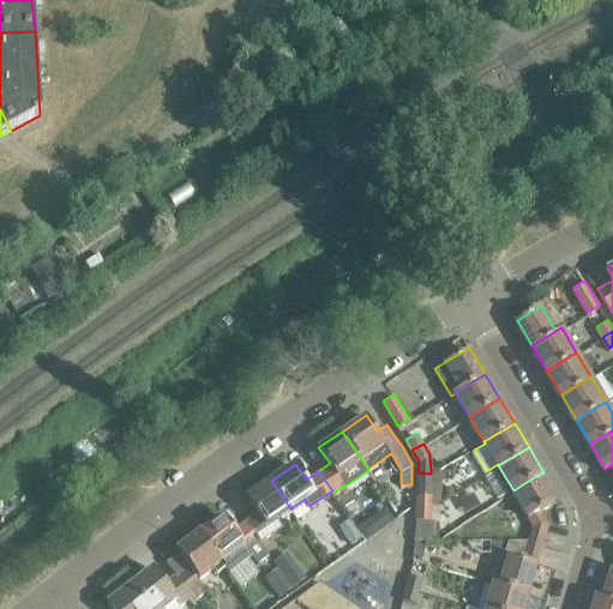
[(431,493),(431,474),(418,472),(416,505),(430,506),(431,493)]
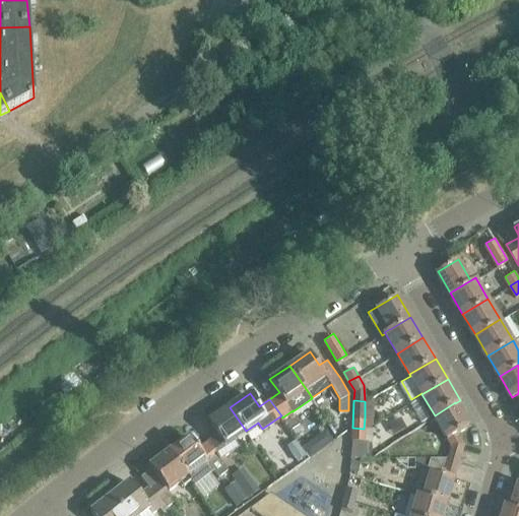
[(448,456),(459,459),(464,444),(464,442),(463,442),(457,432),(468,425),(455,403),(455,402),(435,415),(452,444),(449,452),(448,456)]
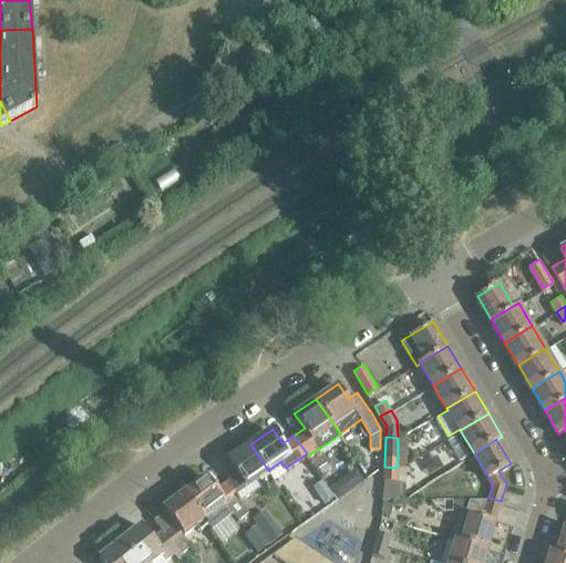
[(237,472),(227,480),(240,499),(260,484),(255,478),(268,470),(250,444),(228,459),(237,472)]
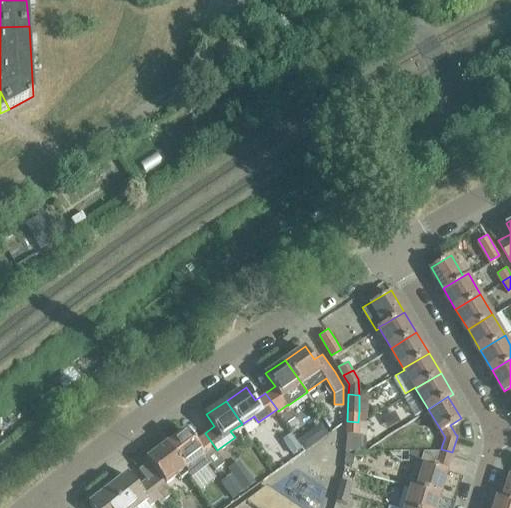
[(347,421),(347,432),(358,432),(358,422),(347,421)]
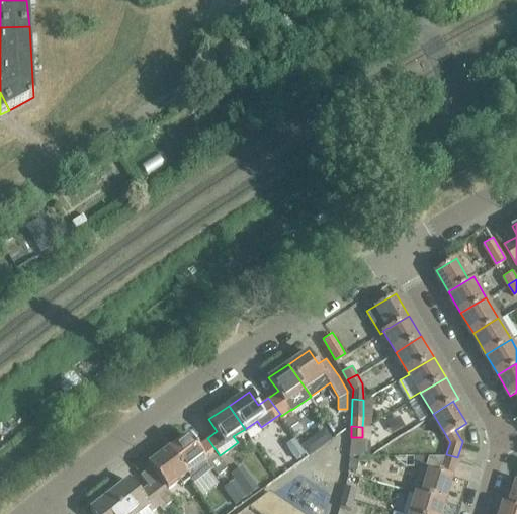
[(325,427),(302,443),(309,452),(331,436),(325,427)]
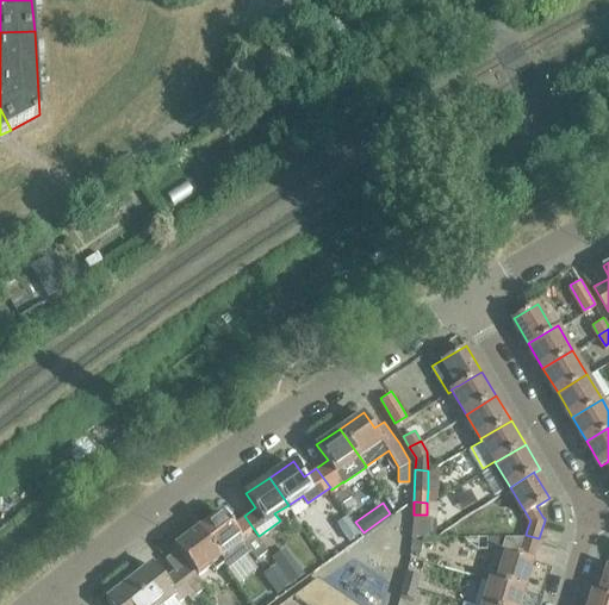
[(258,536),(259,536),(244,516),(232,525),(222,510),(199,528),(224,561),(229,567),(252,550),(255,555),(266,548),(258,536)]
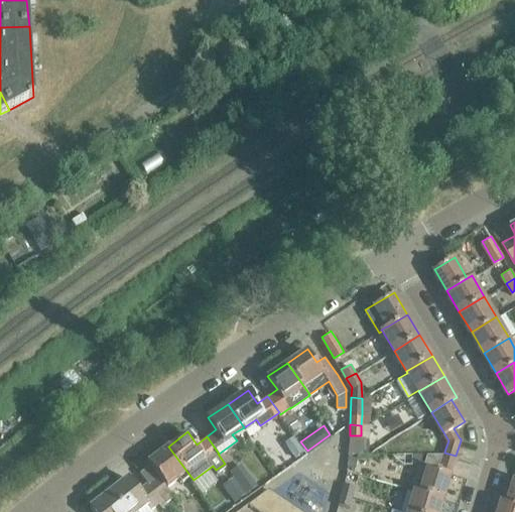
[(286,440),(295,455),(302,449),(293,435),(286,440)]
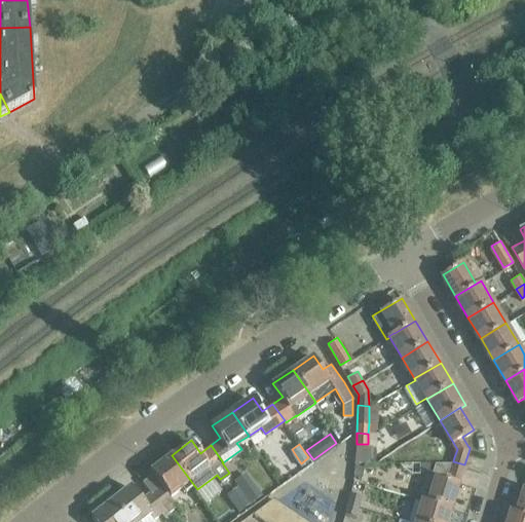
[(357,444),(355,461),(367,461),(368,444),(357,444)]
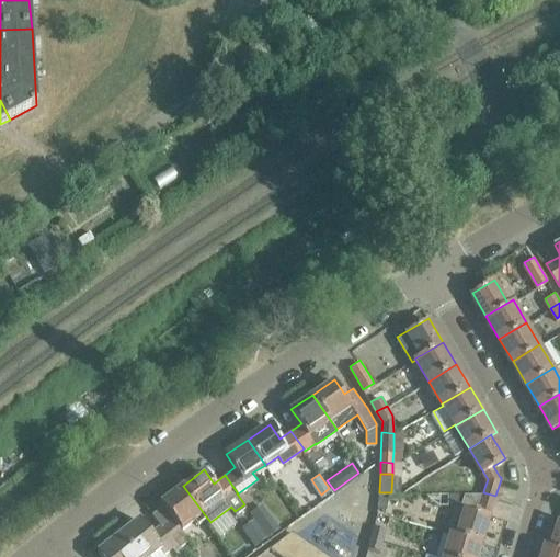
[(161,523),(176,543),(179,546),(190,538),(182,527),(195,519),(198,522),(206,516),(183,486),(161,501),(172,515),(161,523)]
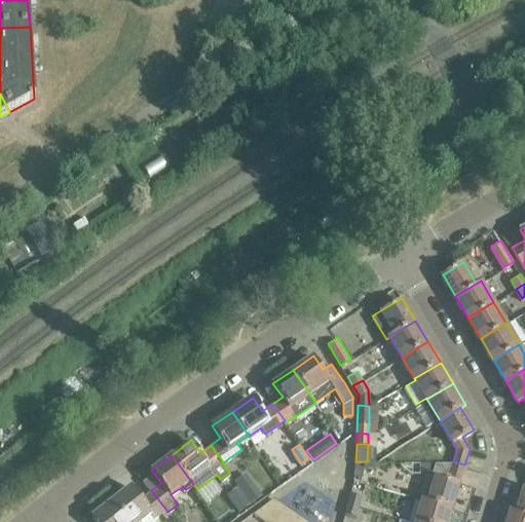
[(428,500),(452,508),(464,464),(453,461),(436,461),(432,474),(424,472),(417,496),(422,497),(428,499),(428,500)]
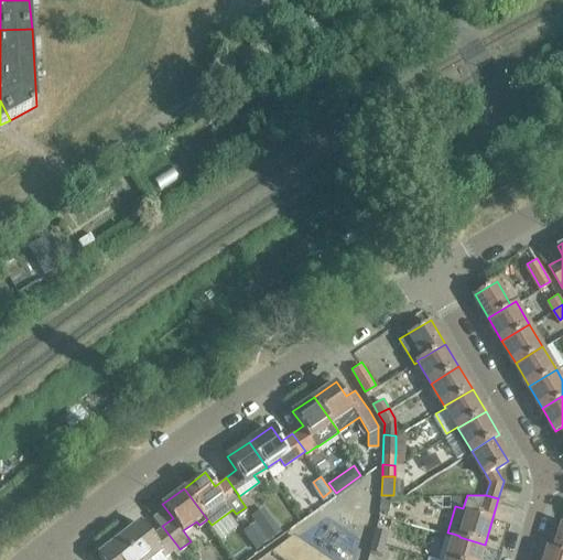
[(382,497),(380,508),(388,510),(390,499),(382,497)]
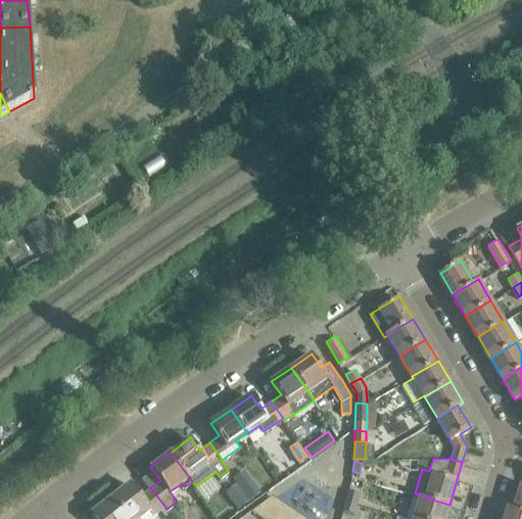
[(261,489),(245,467),(234,475),(249,498),(261,489)]
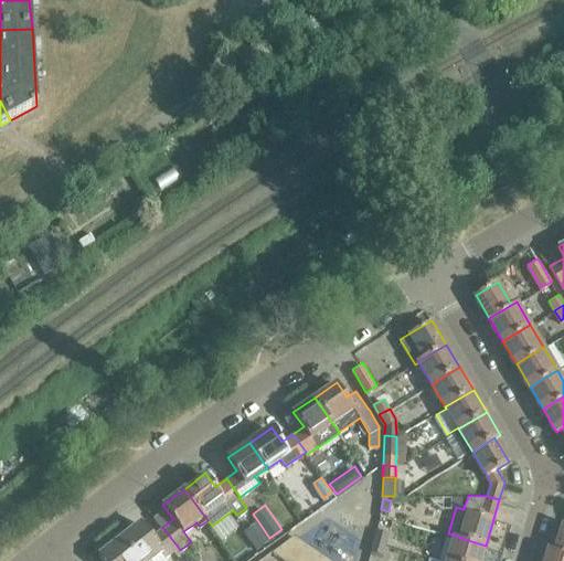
[(141,521),(120,538),(138,560),(149,560),(163,550),(167,554),(178,547),(162,527),(152,536),(141,521)]
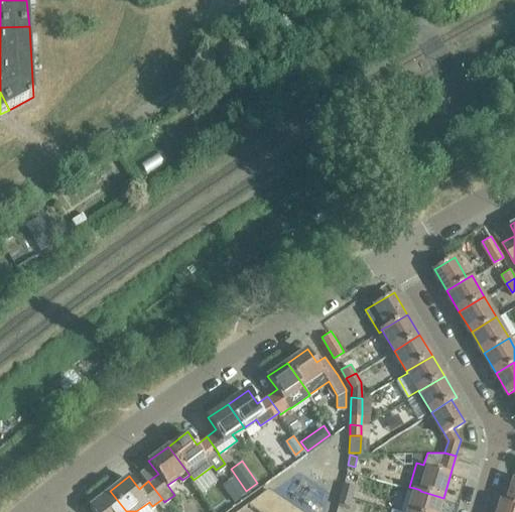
[(223,483),(235,499),(245,493),(233,476),(223,483)]
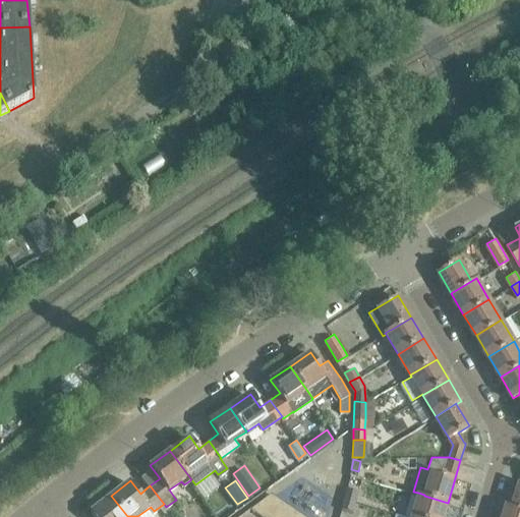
[(347,487),(344,498),(355,501),(358,490),(347,487)]
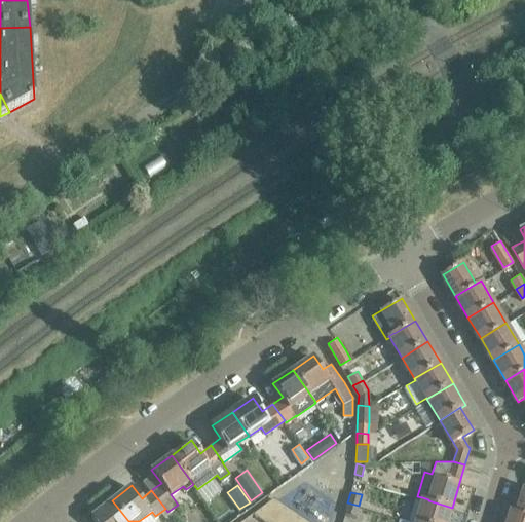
[(254,511),(268,521),(282,501),(273,495),(254,511)]
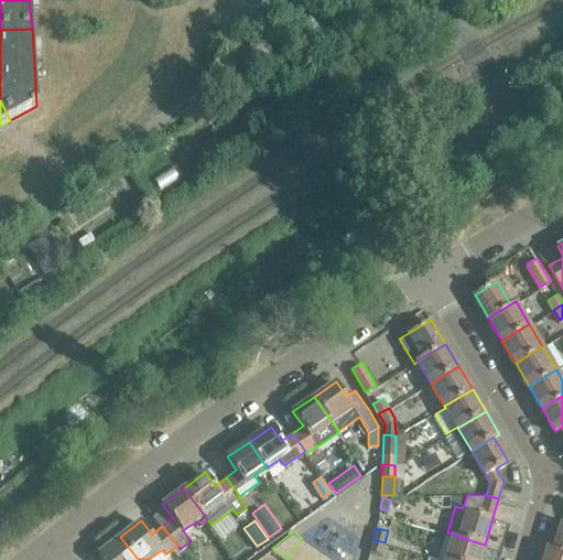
[(445,559),(479,559),(485,545),(459,537),(459,536),(453,534),(445,559)]
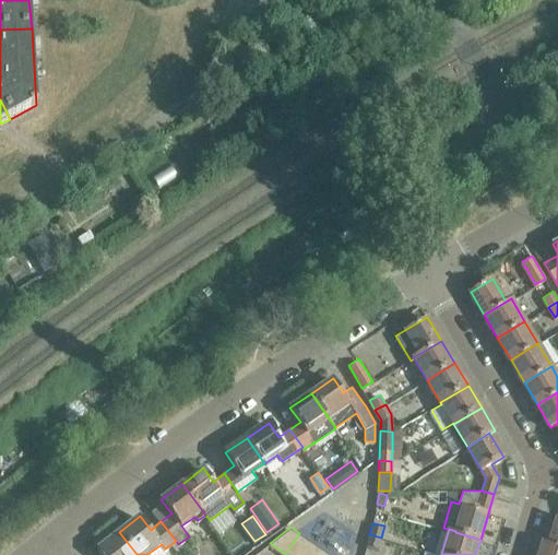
[(137,554),(119,532),(98,547),(104,554),(137,554)]
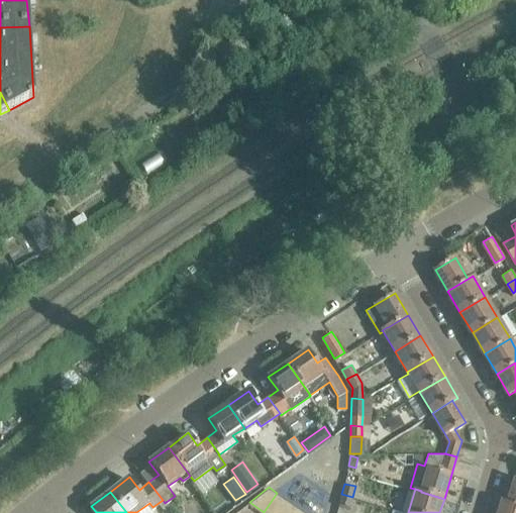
[(275,512),(286,499),(277,493),(264,512),(275,512)]
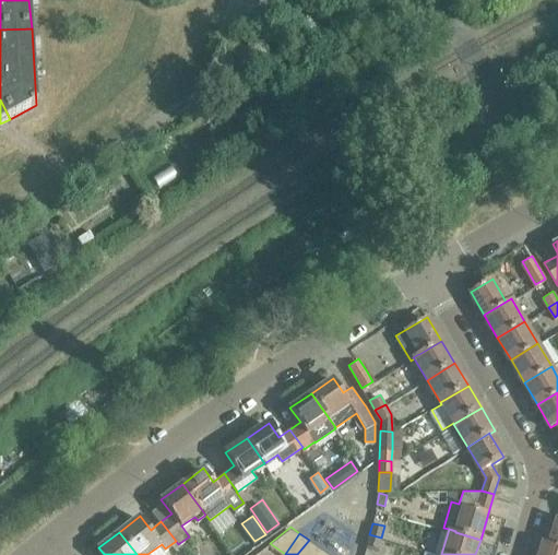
[(369,534),(367,545),(378,548),(381,538),(369,534)]
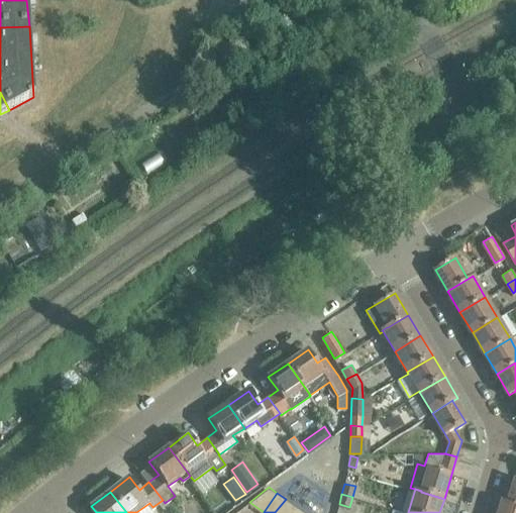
[(275,512),(287,512),(294,504),(286,499),(275,512)]
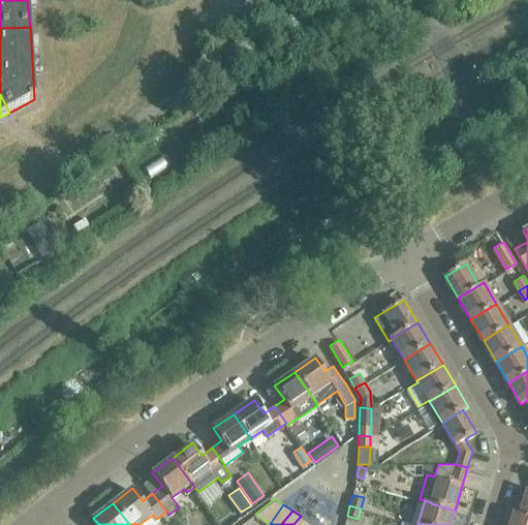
[(514,513),(509,524),(527,524),(527,517),(520,514),(514,513)]
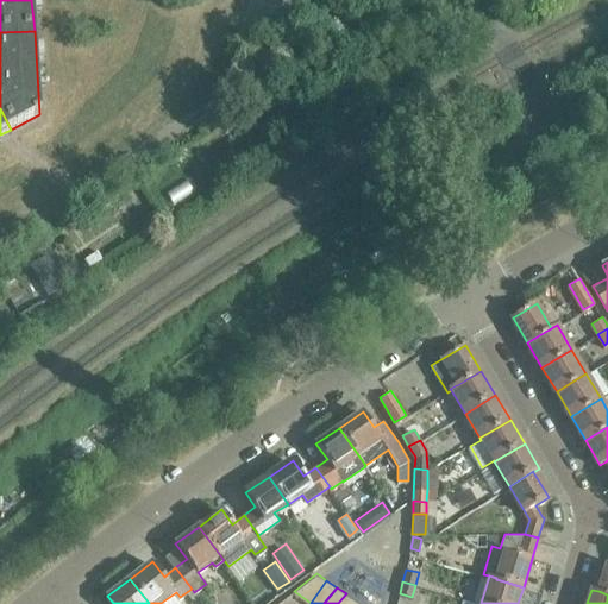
[(353,603),(356,601),(346,593),(338,603),(353,603)]
